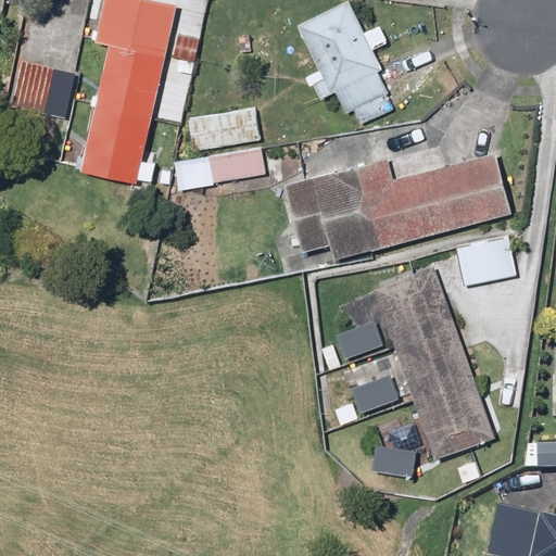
[(202,33),(173,26),(178,5),(155,0),(104,0),(96,39),(106,42),(78,171),(138,184),(166,58),(194,63),(202,33)]
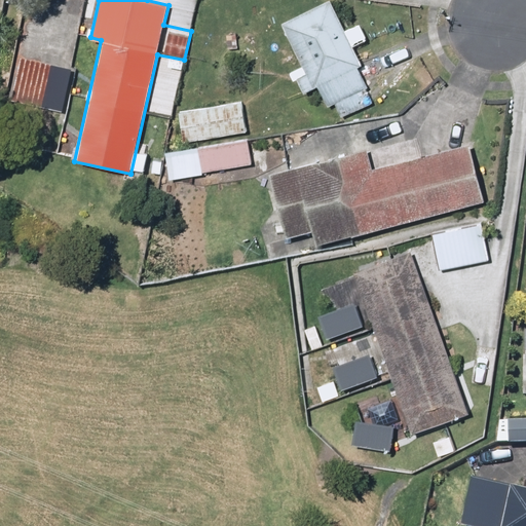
[(334,4),(284,25),(302,68),(291,73),(300,95),(320,86),(328,107),(336,104),(341,116),(372,104),(359,70),(364,68),(354,45),(369,40),(362,23),(344,30),(334,4)]
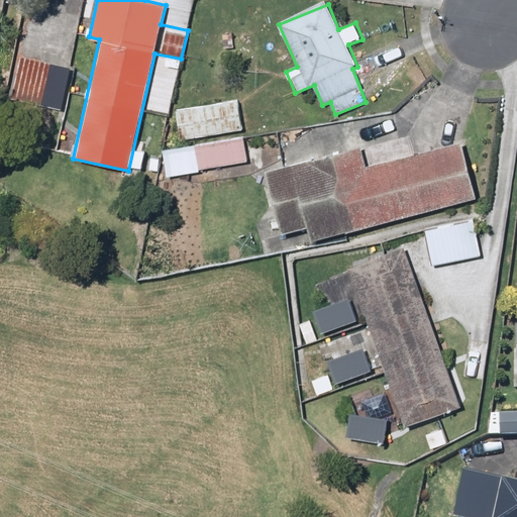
[(73,68),(21,57),(13,97),(64,108),(73,68)]
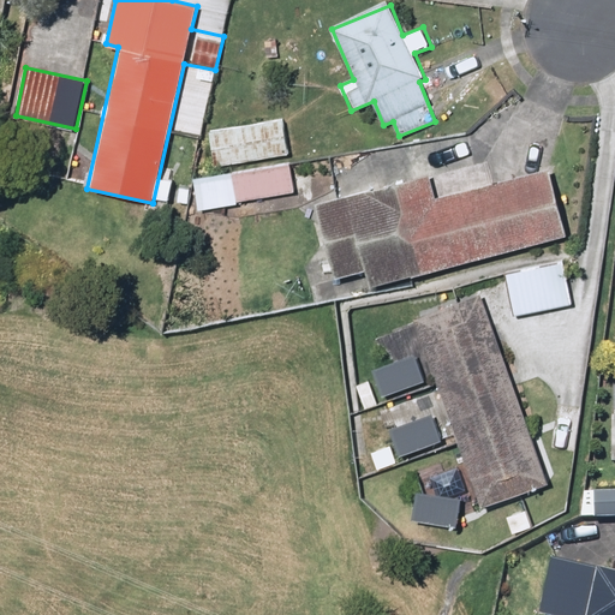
[(284,119),(207,130),(212,166),(288,155),(284,119)]
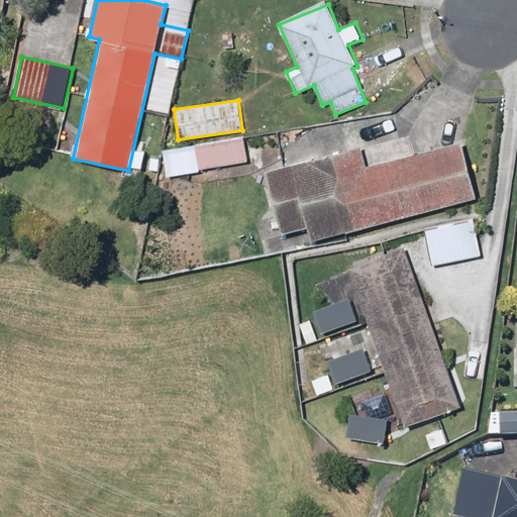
[(244,162),(240,138),(162,153),(167,176),(244,162)]
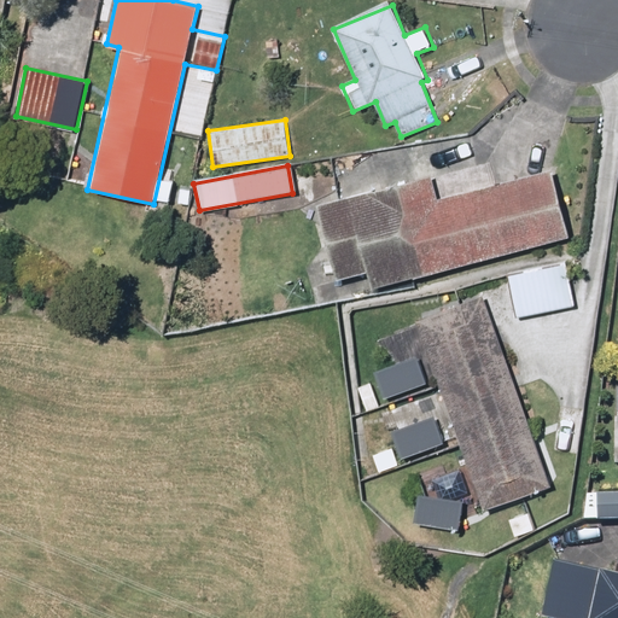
[(365,278),(368,292),(571,235),(553,168),(433,202),(425,175),(315,205),(337,285),(365,278)]
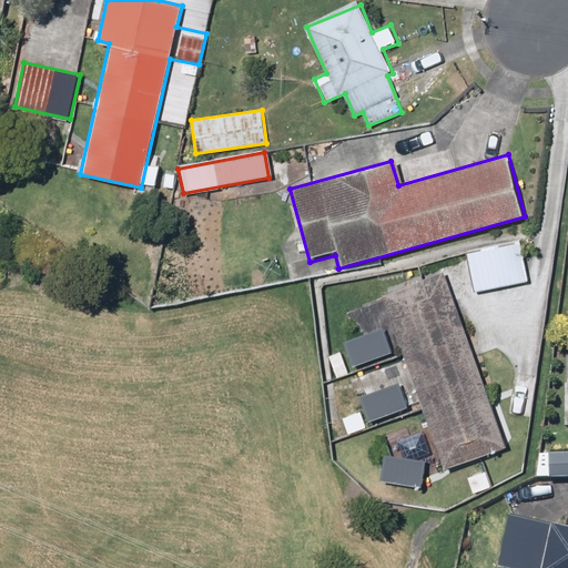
[(519,242),(466,252),(474,292),(527,282),(519,242)]
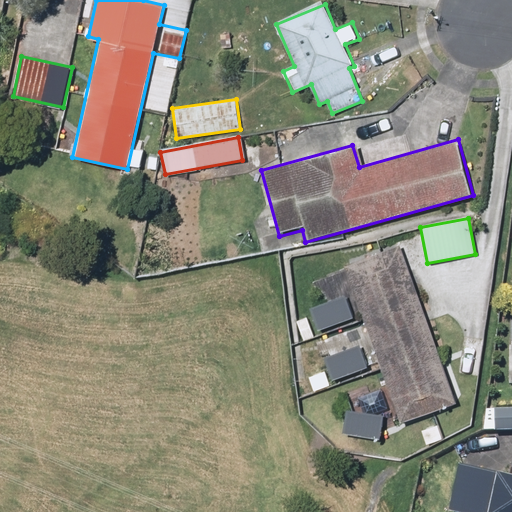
[(400,246),(344,266),(399,424),(456,404),(400,246)]
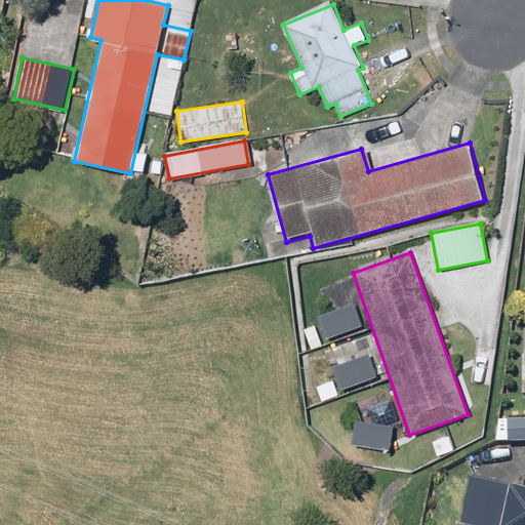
[(353,303),(318,317),(327,339),(361,326),(353,303)]
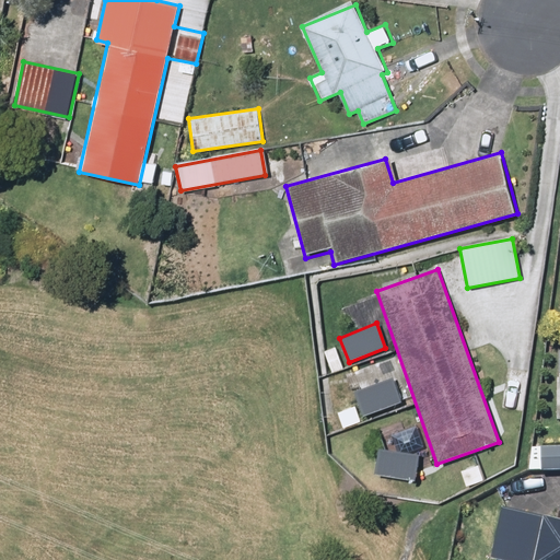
[(400,401),(392,378),(354,393),(363,416),(400,401)]
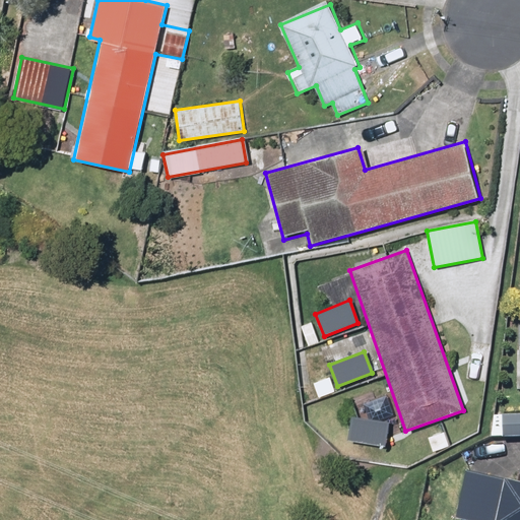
[(389,424),(350,417),(347,441),(385,447),(389,424)]
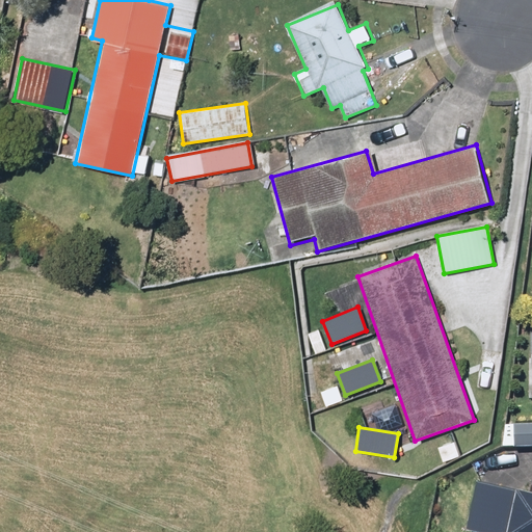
[(531,429),(516,430),(516,452),(531,452),(531,429)]
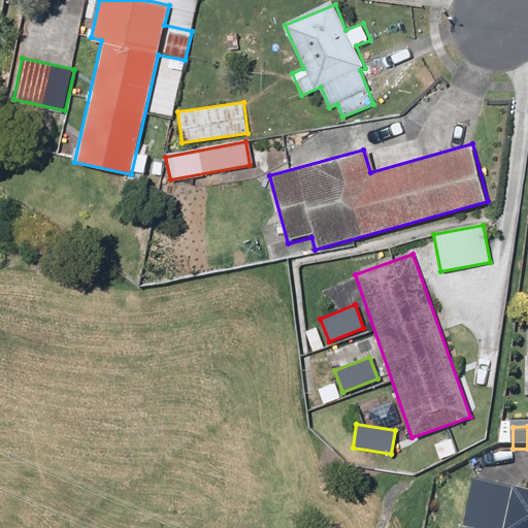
[(527,527),(527,490),(472,479),(462,527),(527,527)]
